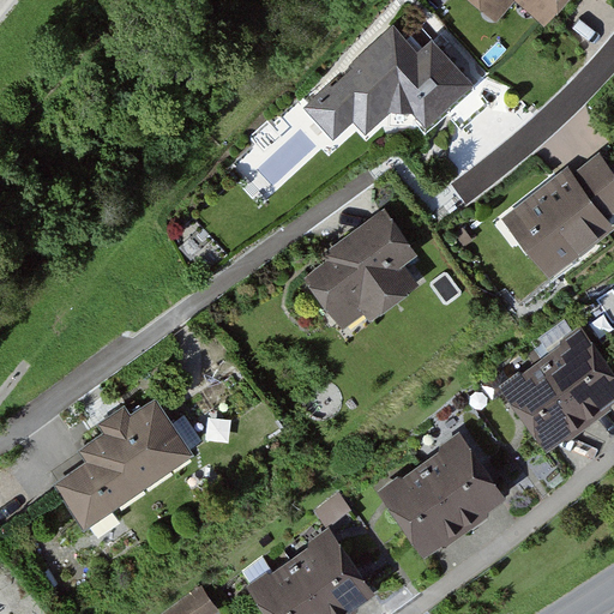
[(471,0),(495,22),(513,2),(542,29),(567,0),(471,0)]
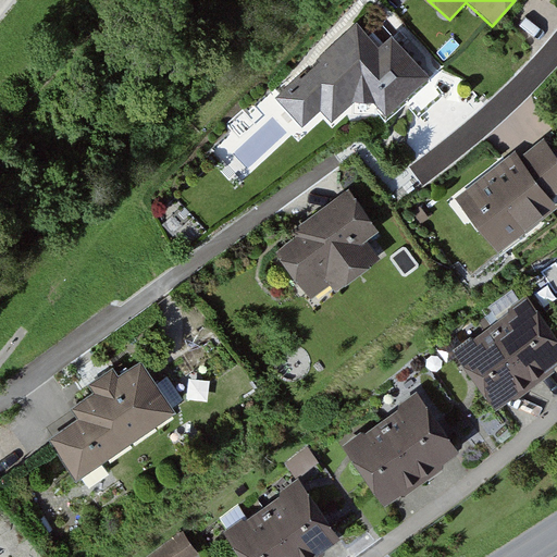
[(358,24),(276,98),(302,126),(318,113),(332,130),(364,99),(391,127),(436,85),(390,35),(378,45),(358,24)]
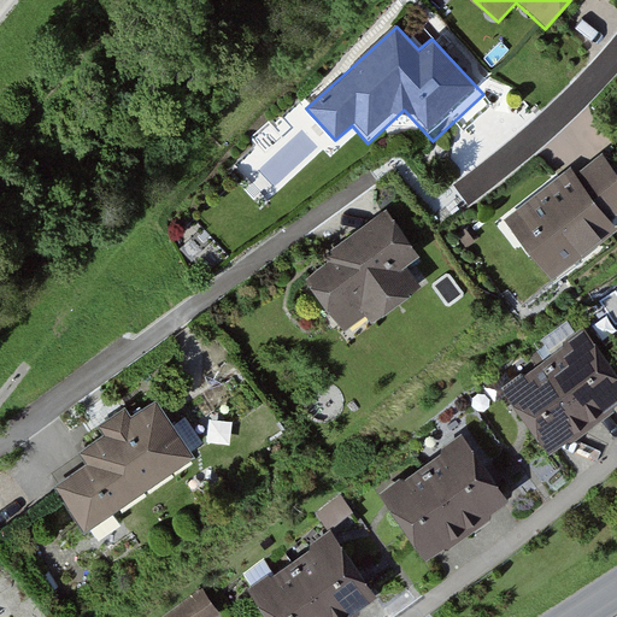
[(568,172),(506,221),(553,281),(616,230),(616,228),(610,221),(616,215),(616,177),(600,157),(573,178),(568,172)]
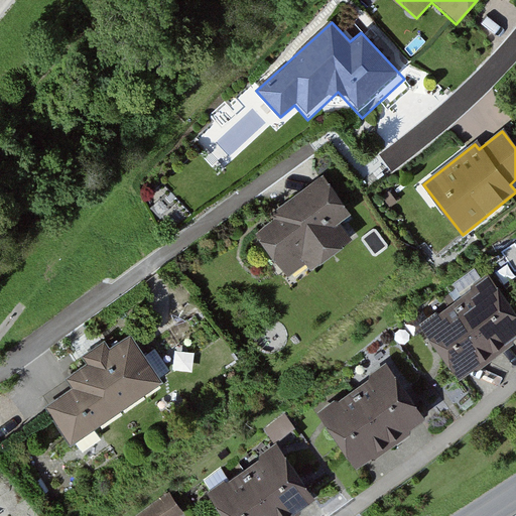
[(278,224),(260,238),(288,274),(307,260),(314,270),(346,246),(338,235),(355,222),(320,178),(272,216),(278,224)]
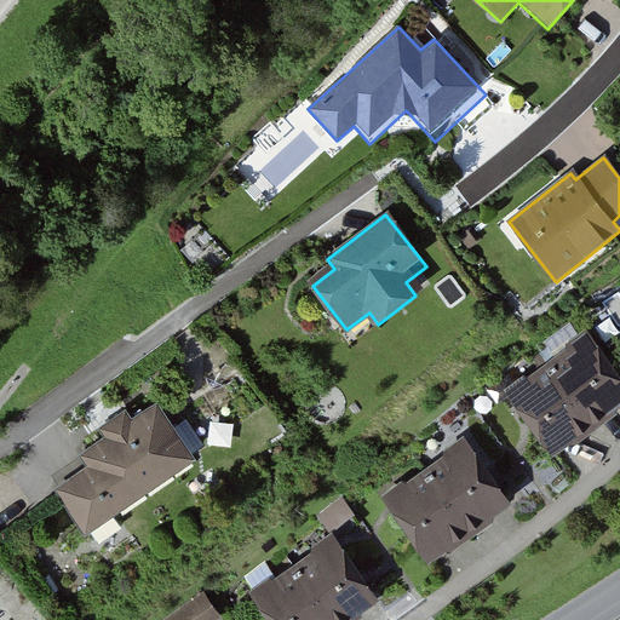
[(619,377),(585,332),(506,391),(554,452),(619,400),(619,377)]
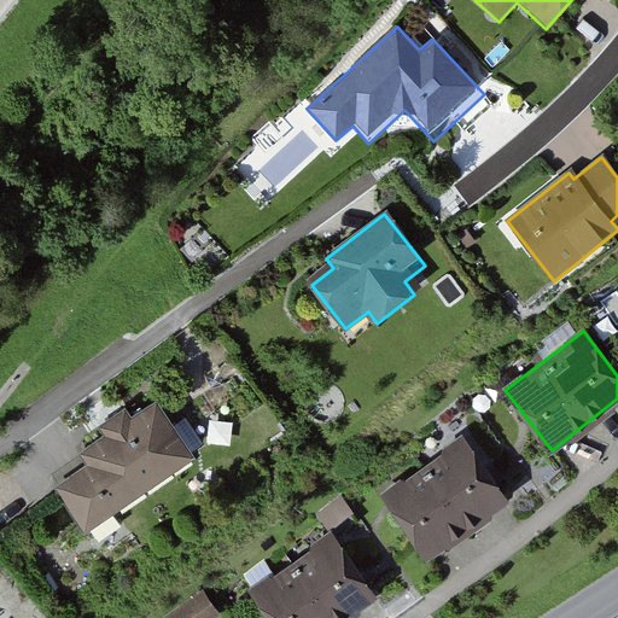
[(93,462),(60,481),(86,526),(194,465),(158,401),(130,417),(123,404),(104,415),(111,429),(83,445),(93,462)]
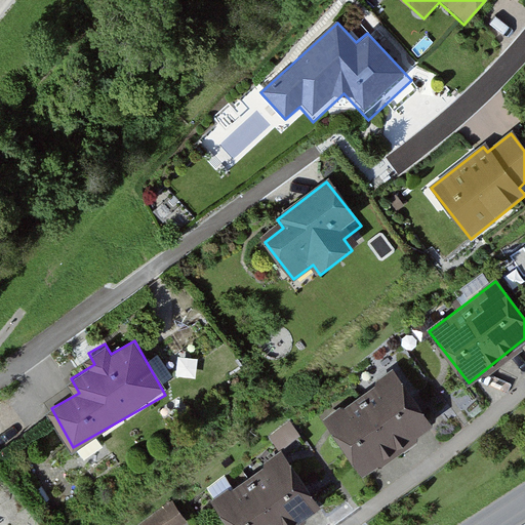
[(386,370),(322,417),(366,476),(430,428),(386,370)]
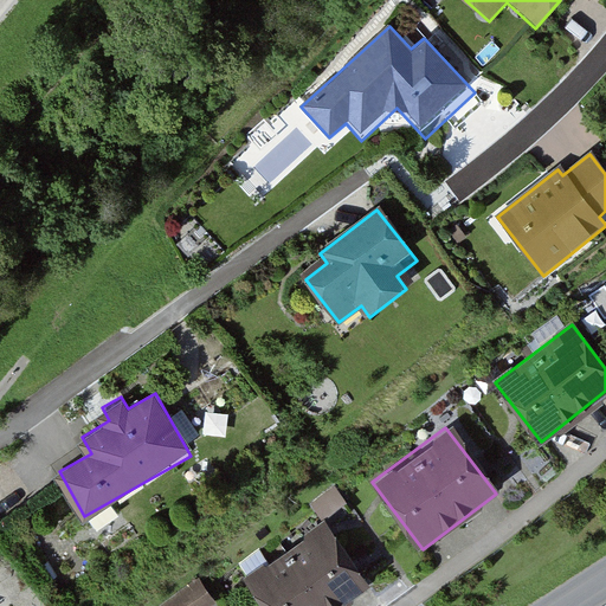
[(320,521),(242,574),(262,605),(341,605),(366,590),(320,521)]
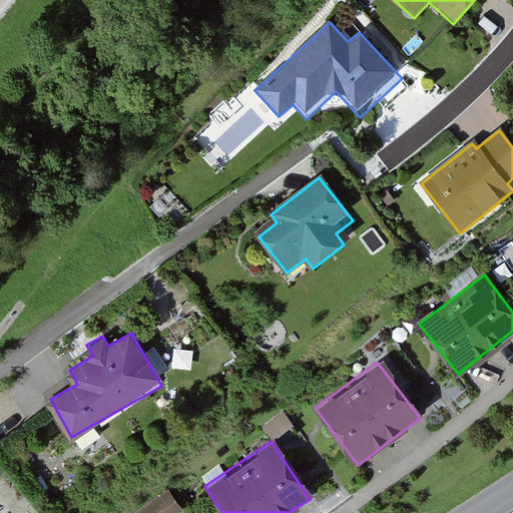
[(171,491),(140,512),(179,512),(184,510),(171,491)]
